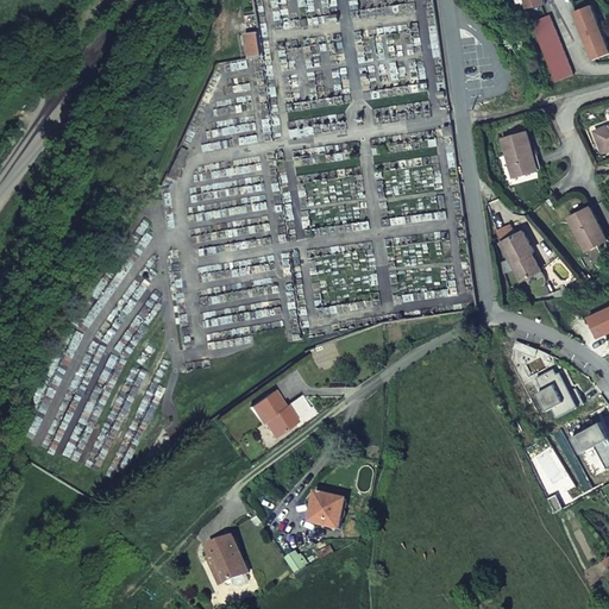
[(608,52),(608,48),(591,4),(573,10),(594,60),(608,52)]
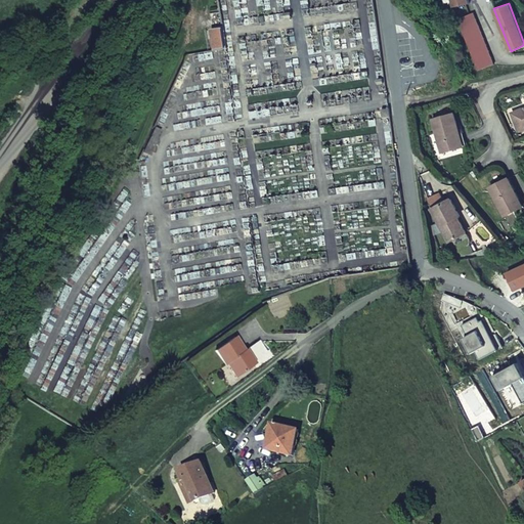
[(493,62),(473,11),(455,17),(476,70),(493,62)]
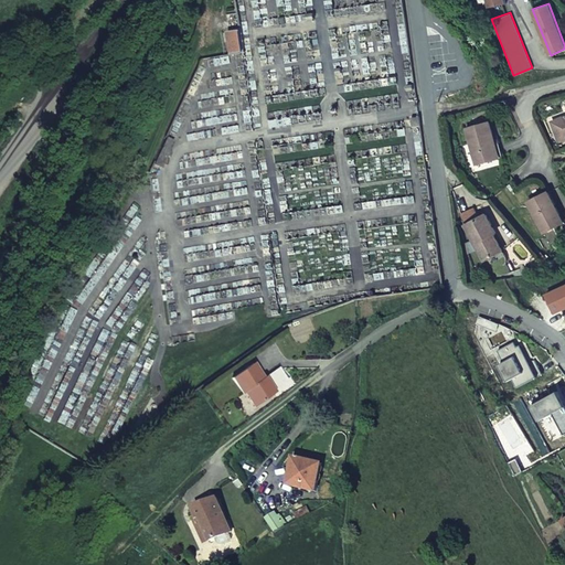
[(238,53),(235,28),(224,29),(227,54),(238,53)]
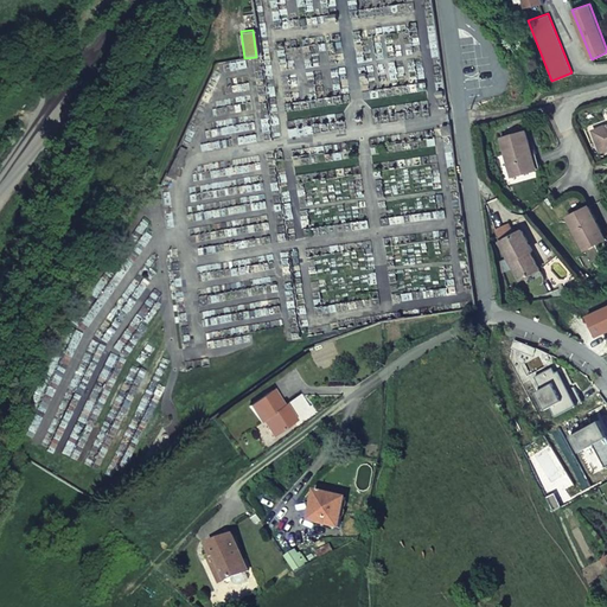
[(602,151),(606,148),(606,126),(595,131),(602,151)]
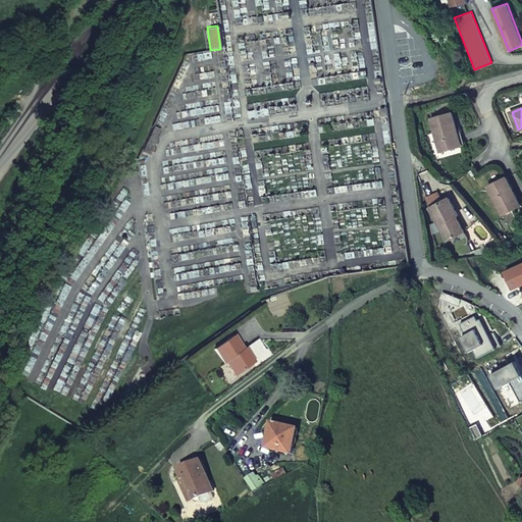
[(509,113),(515,131),(518,129),(512,112),(509,113)]
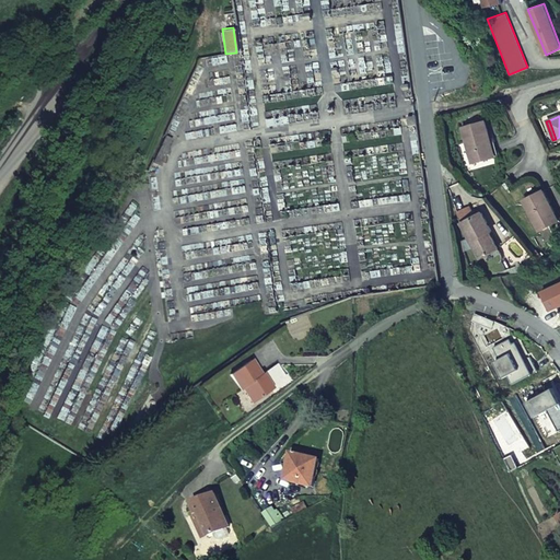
[(461,128),(471,163),(491,158),(488,143),(490,142),(483,121),(461,128)]
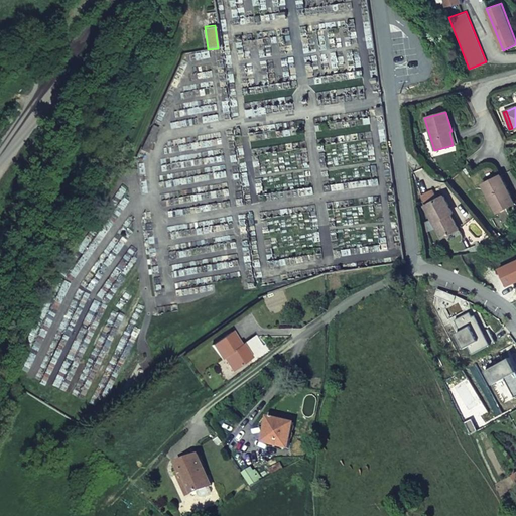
[(459,143),(455,130),(452,131),(449,132),(453,145),(459,143)]
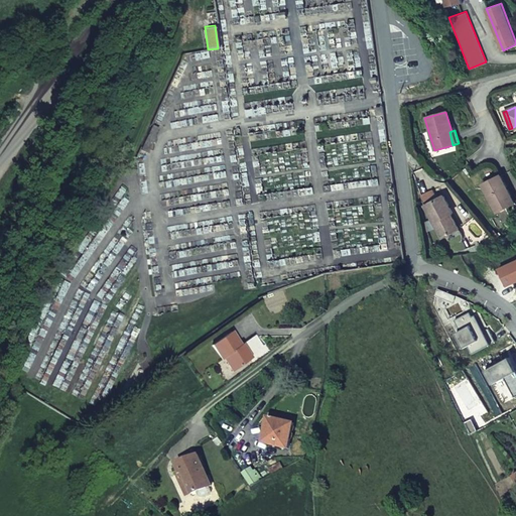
[(483,186),(498,214),(515,204),(500,176),(483,186)]
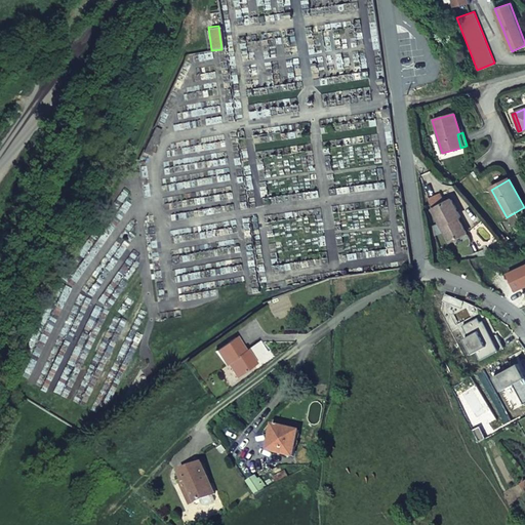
[(460,217),(451,200),(433,210),(449,244),(467,235),(458,218),(460,217)]
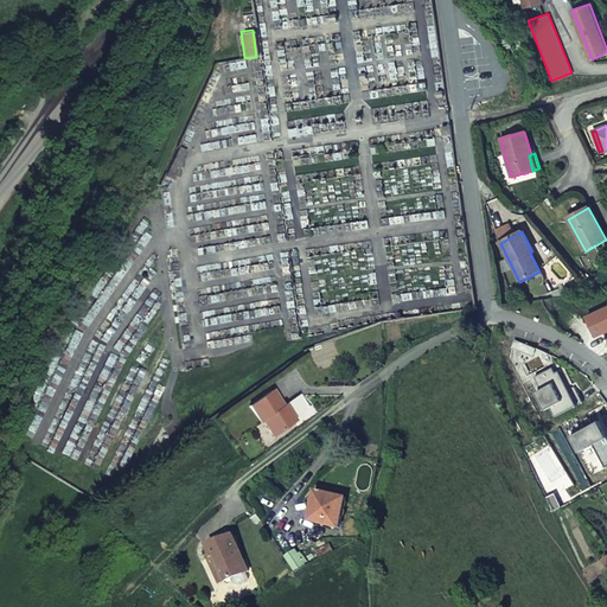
[(267,421),(278,436),(296,425),(285,408),(282,409),(272,393),(249,408),(261,425),(263,423),(267,421)]
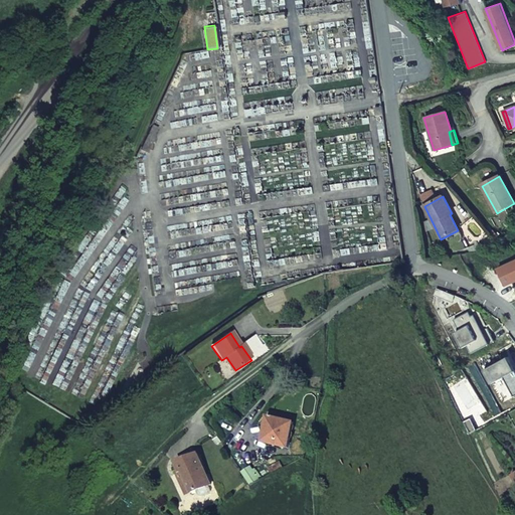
[(235,370),(226,357),(223,359),(232,373),(235,370)]
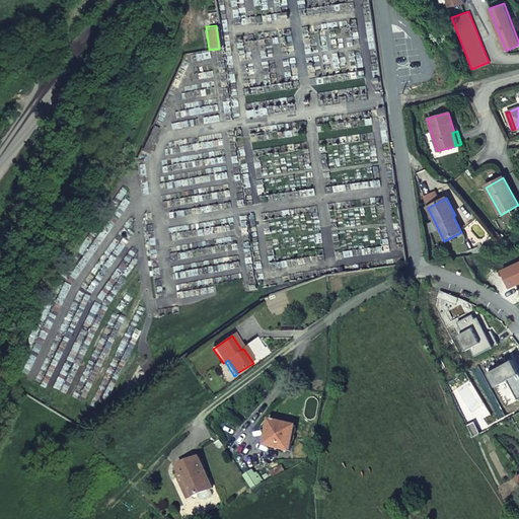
[(265,446),(290,451),(296,426),(270,420),(265,446)]
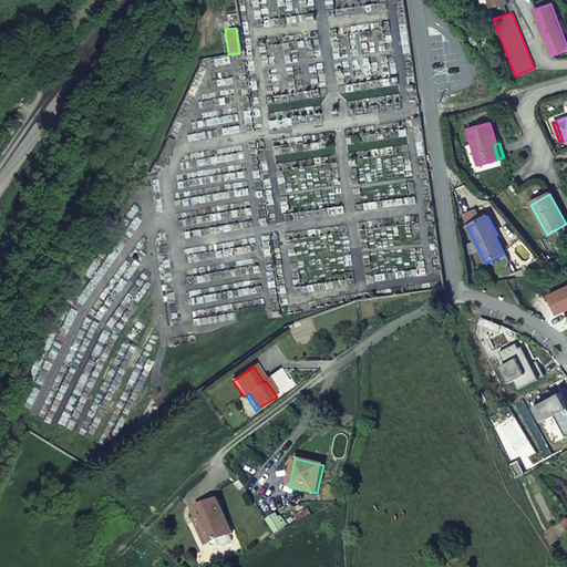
[(200,518),(209,540),(229,533),(217,498),(193,508),(197,519),(200,518)]
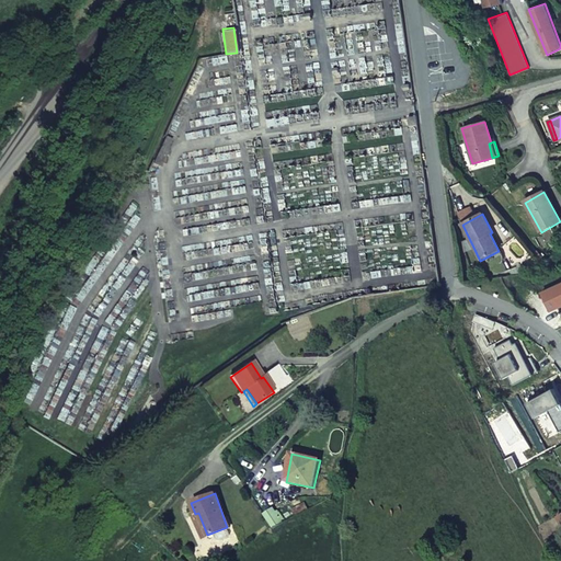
[(272,530),(279,524),(277,522),(282,519),(276,511),(273,513),(271,510),(262,515),(272,530)]
